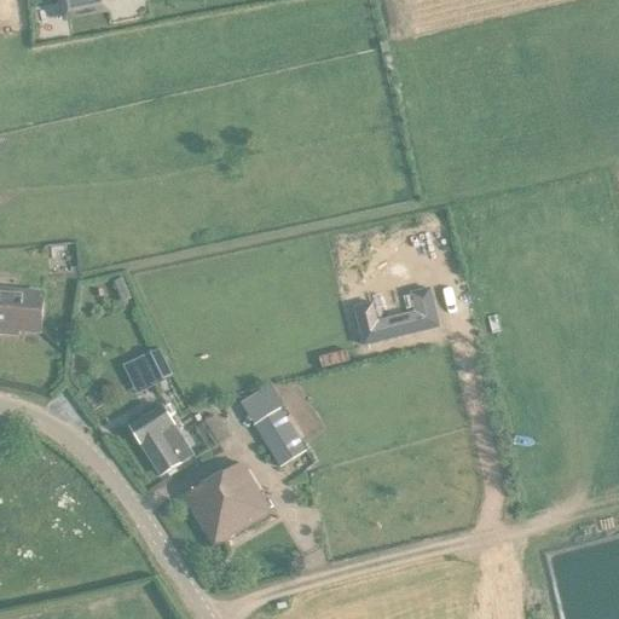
[(61,0),(65,18),(108,10),(105,0),(61,0)]
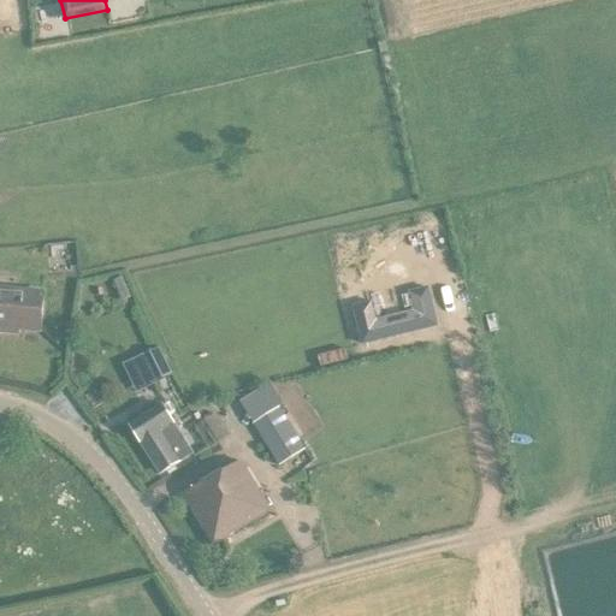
[(130,297),(122,277),(113,280),(122,301),(130,297)]
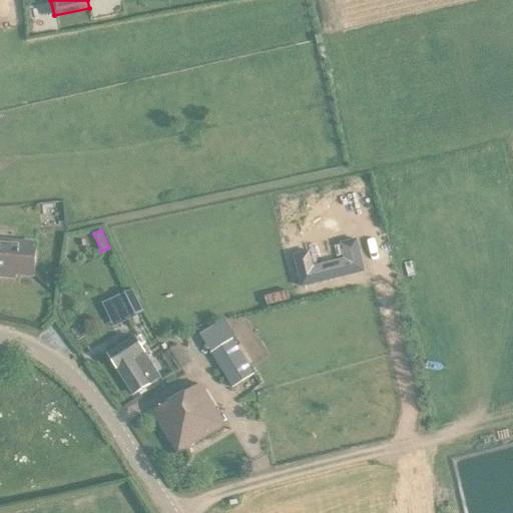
[(0,240),(0,275),(7,277),(8,273),(33,275),(36,243),(0,240)]
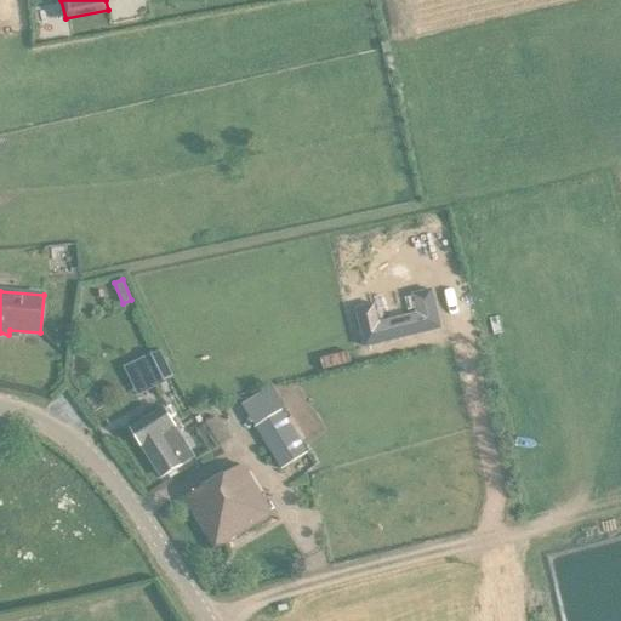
[(154,386),(171,377),(158,351),(141,359),(154,386)]
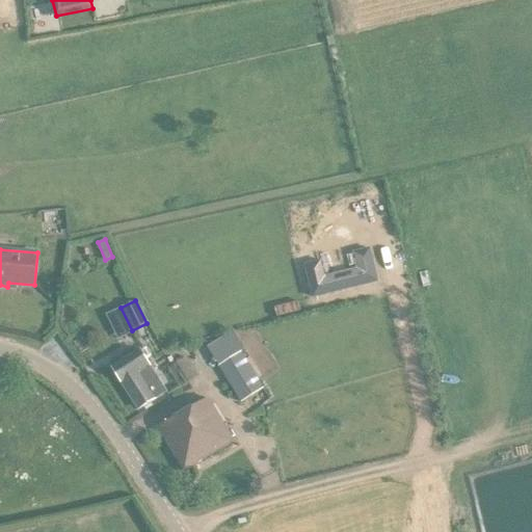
[(111,367),(121,381),(138,408),(165,391),(138,349),(111,367)]
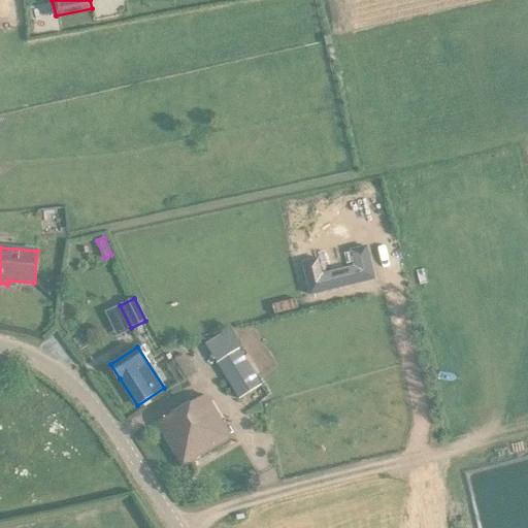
[(239,350),(217,363),(237,398),(260,385),(239,350)]
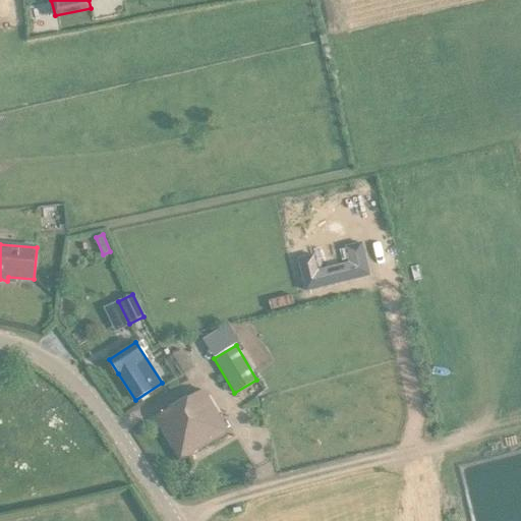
[(180,460),(228,431),(203,390),(155,418),(180,460)]
